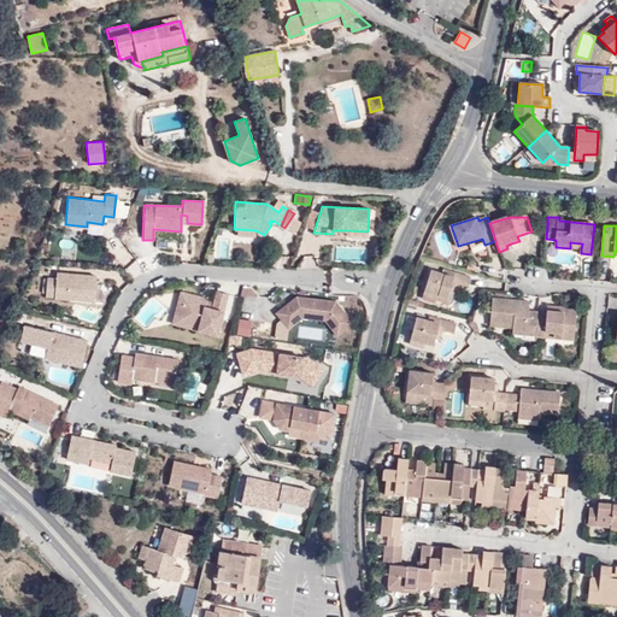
[(432,270),(425,291),(440,295),(450,298),(454,282),(469,287),(471,278),(457,274),(456,277),(432,270)]
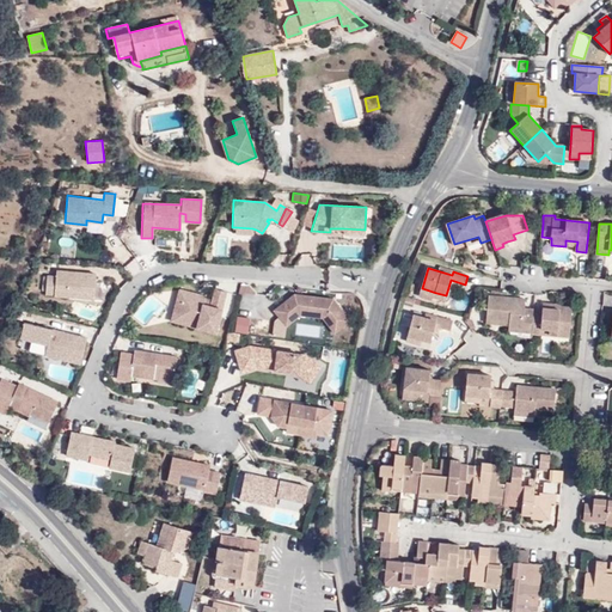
[(53,294),(92,298),(95,273),(55,269),(54,275),(46,274),(43,292),(53,293),(53,294)]
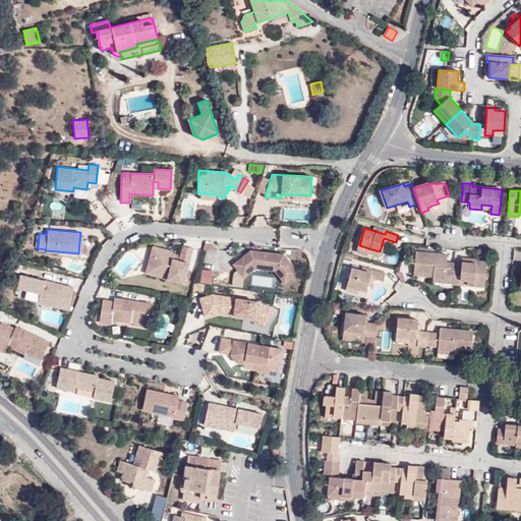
[(169,270),(166,278),(182,283),(192,248),(182,245),(180,254),(178,259),(172,258),(174,254),(165,252),(166,249),(153,245),(150,256),(154,257),(152,266),(169,270)]
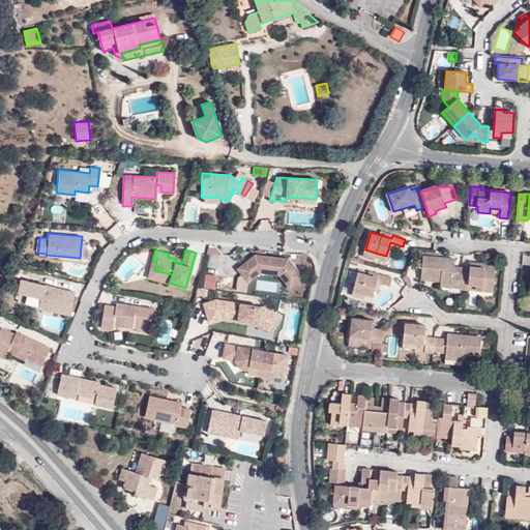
[(378,254),(365,249),(364,255),(376,258),(378,254)]
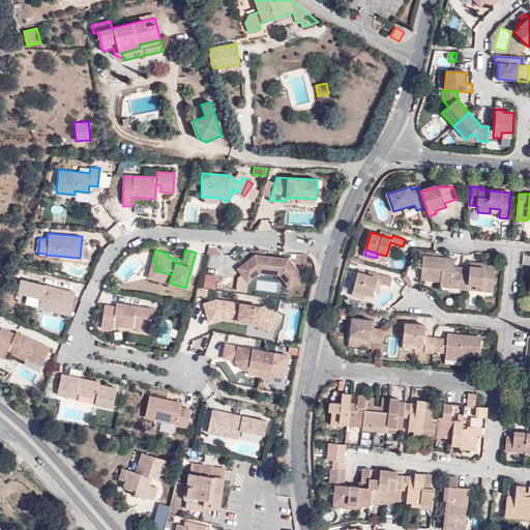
[(251,257),(237,267),(247,282),(260,272),(278,274),(289,288),(303,277),(289,258),(265,255),(261,258),(251,257)]
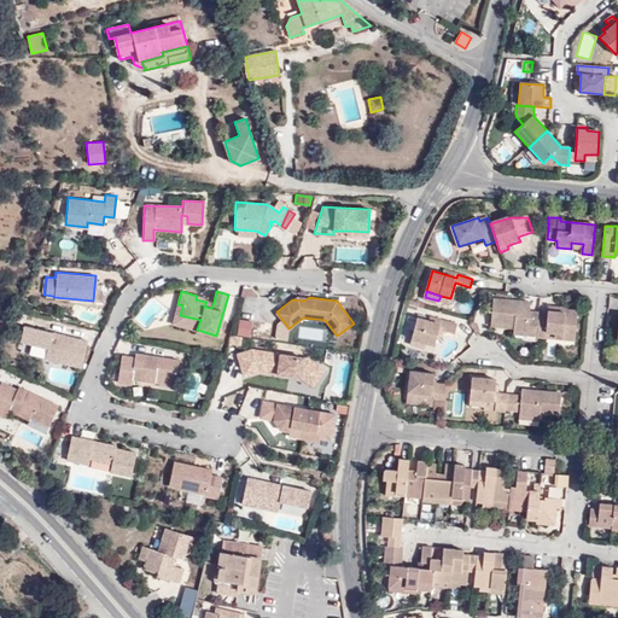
[(540,316),(540,313),(530,313),(531,303),(494,299),(491,324),(514,325),(514,328),(514,331),(529,332),(529,328),(538,328),(540,316)]
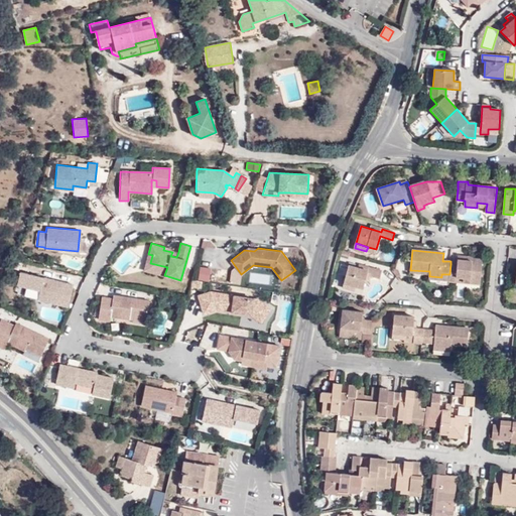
[(148,254),(143,269),(164,275),(167,267),(150,263),(152,255),(148,254)]
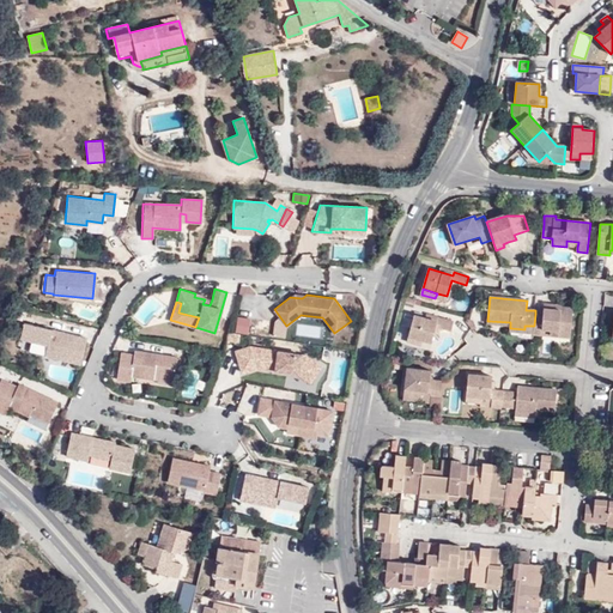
[(535,314),(534,326),(533,334),(533,335),(553,337),(553,331),(571,333),(574,308),(562,307),(562,305),(554,304),(554,309),(545,308),(544,311),(544,314),(535,314)]
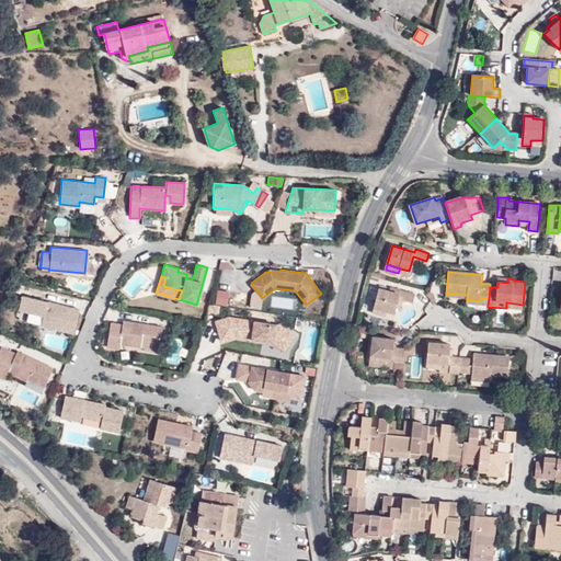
[(215,304),(227,306),(230,292),(217,288),(215,304)]
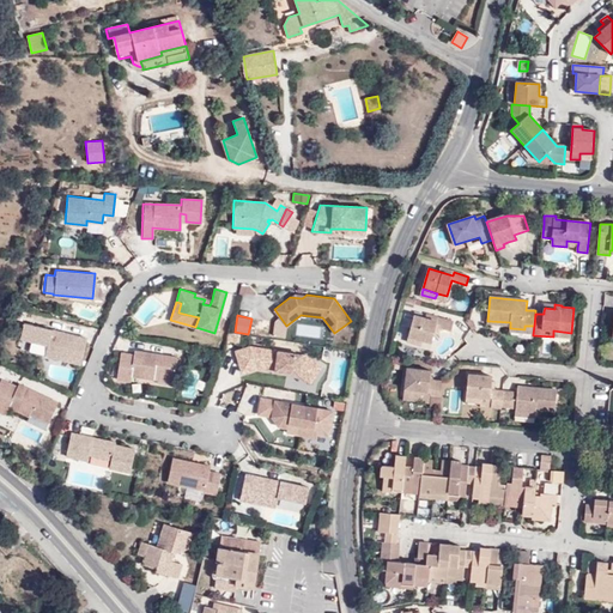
[(437,327),(443,328),(453,331),(455,322),(429,315),(428,320),(416,316),(411,337),(425,340),(434,343),(436,332),(437,327)]
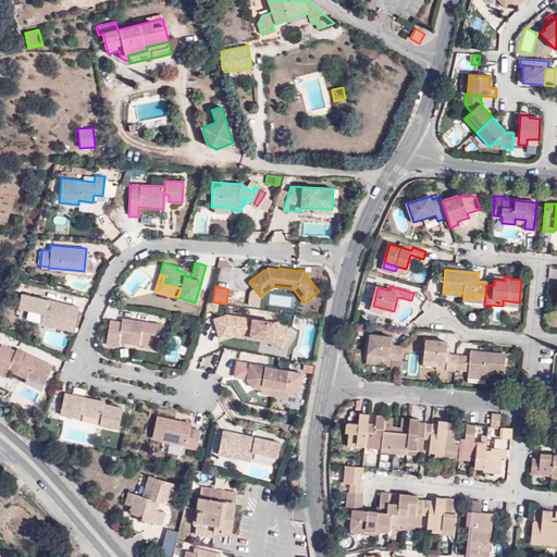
[(41,322),(73,331),(79,307),(54,300),(53,305),(47,302),(48,299),(23,292),(19,307),(44,313),(41,322)]
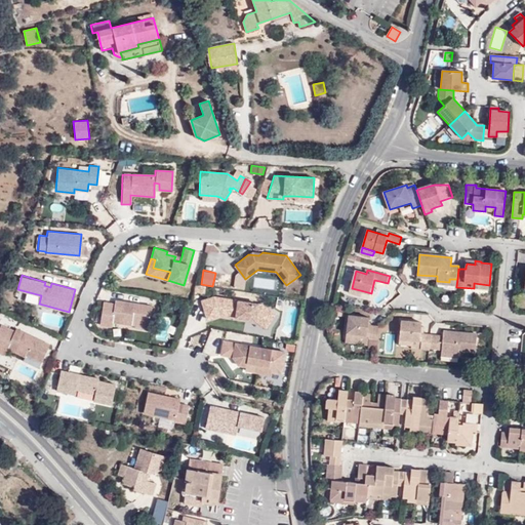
[(364,291),(352,288),(350,293),(363,296),(364,291)]
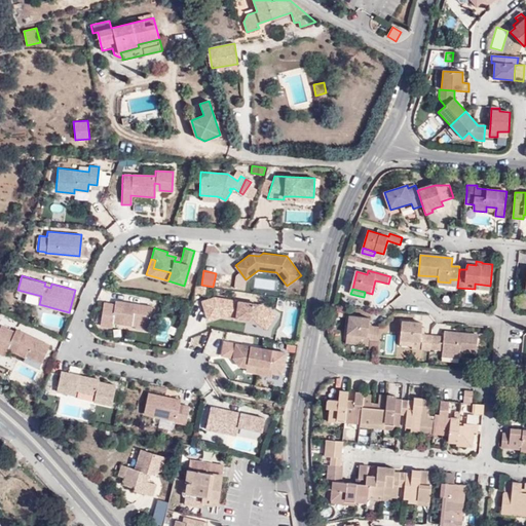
[(203,307),(218,303),(219,298),(214,297),(201,300),(203,307)]
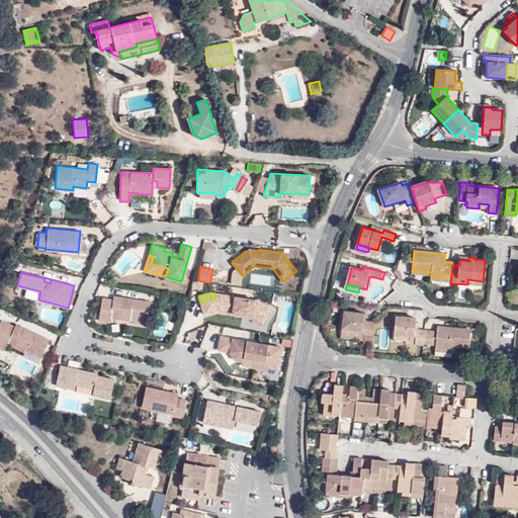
[(217,310),(242,314),(242,310),(251,312),(260,318),(267,306),(258,299),(216,293),(214,298),(200,303),(203,313),(217,310)]
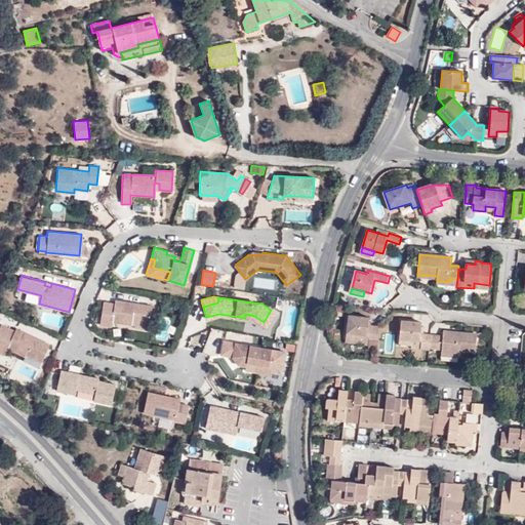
[(103,300),(98,323),(111,325),(111,321),(136,325),(136,321),(148,323),(151,306),(114,298),(114,303),(103,300)]
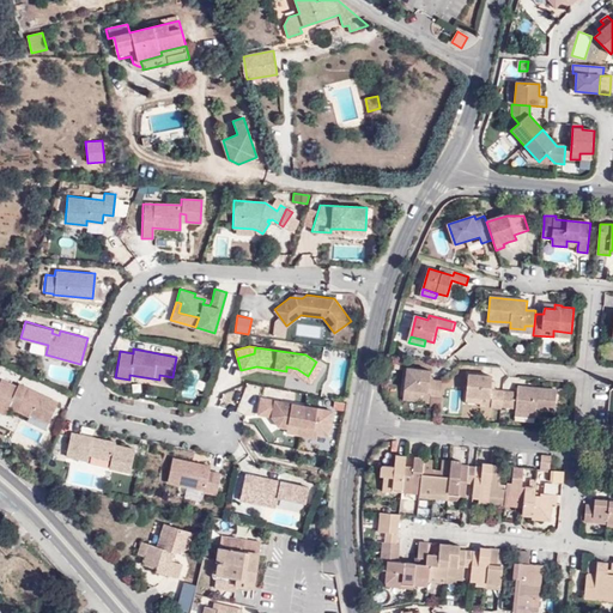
[(286,371),(296,374),(309,382),(320,364),(316,362),(308,376),(297,369),(286,366),(286,371)]
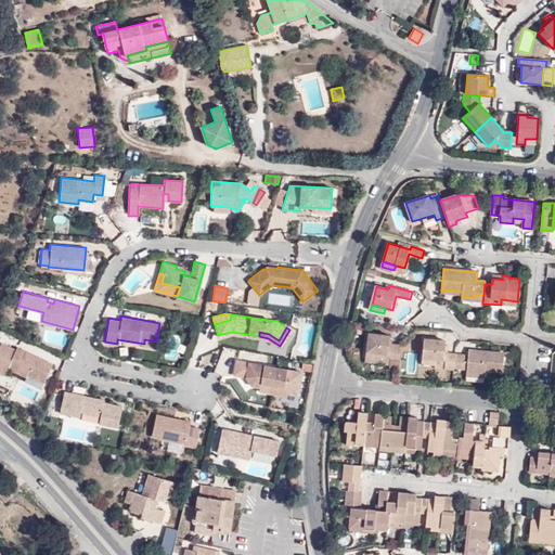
[(400,361),(401,345),(390,344),(390,336),(369,333),(366,352),(381,355),(388,355),(391,360),(400,361)]
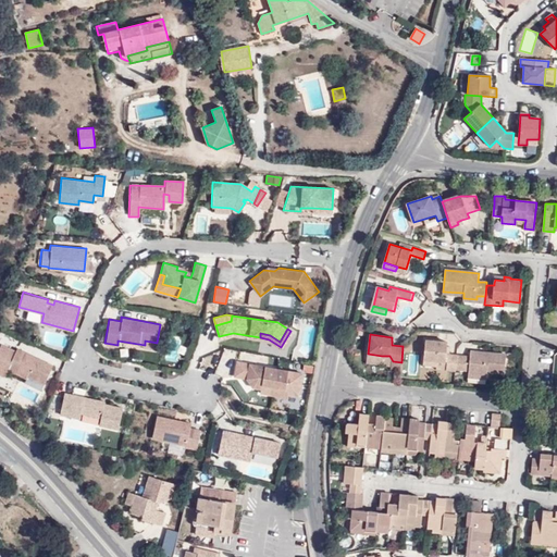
[(456,370),(457,355),(449,355),(446,355),(446,348),(447,342),(425,341),(425,343),(425,351),(424,360),(447,361),(446,370),(456,371),(456,370)]
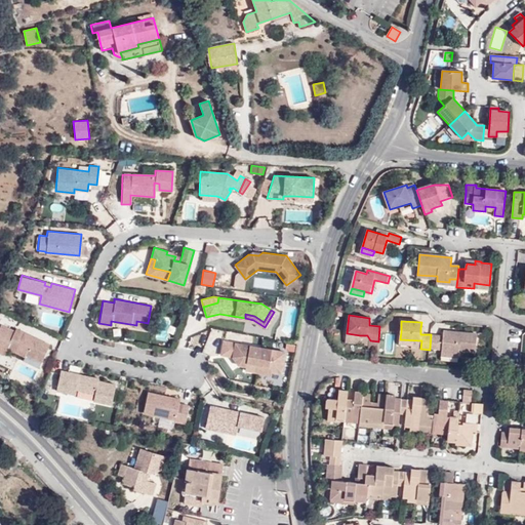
[(2,324),(0,327),(0,351),(5,354),(8,348),(26,356),(27,354),(42,361),(50,345),(35,336),(33,340),(28,337),(30,334),(16,328),(15,330),(2,324)]
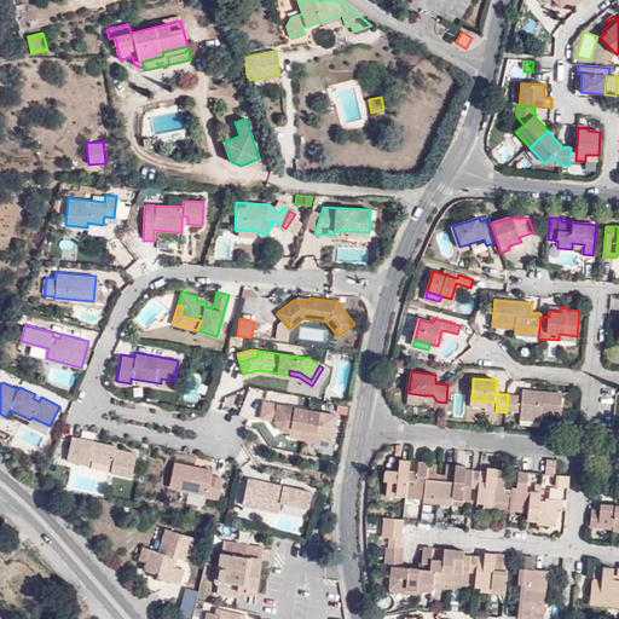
[(520,397),(508,394),(507,411),(521,412),(521,416),(542,417),(542,414),(561,415),(562,393),(539,392),(539,394),(536,394),(536,391),(524,389),(524,392),(522,397),(520,397)]
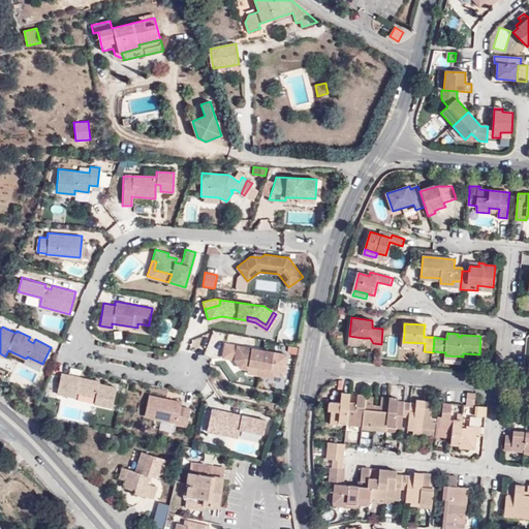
[(415,351),(424,351),(425,343),(403,342),(402,347),(415,348),(415,351)]
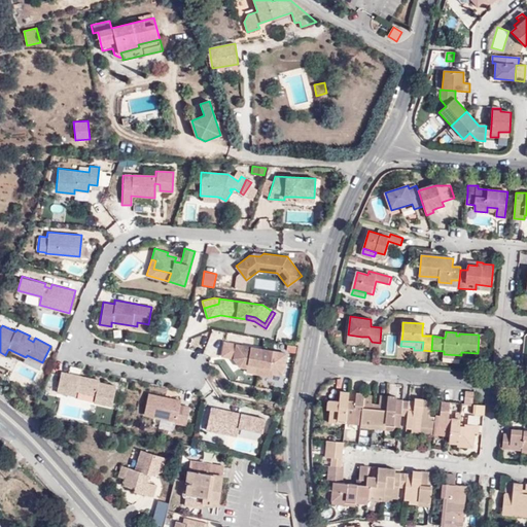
[(238,366),(245,367),(245,372),(267,376),(268,372),(271,373),(281,374),(284,353),(235,344),(232,358),(238,366)]
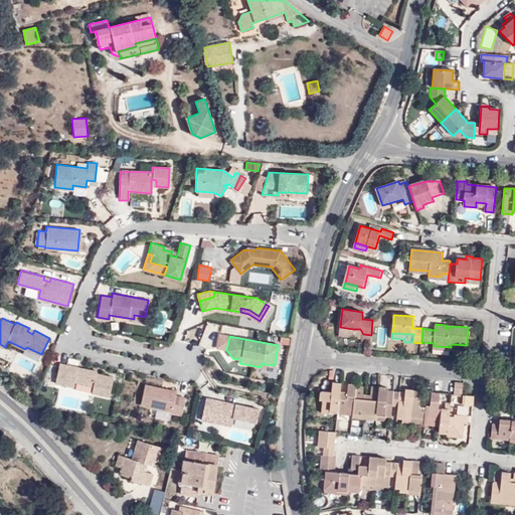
[(54,383),(109,396),(115,375),(60,361),(54,383)]
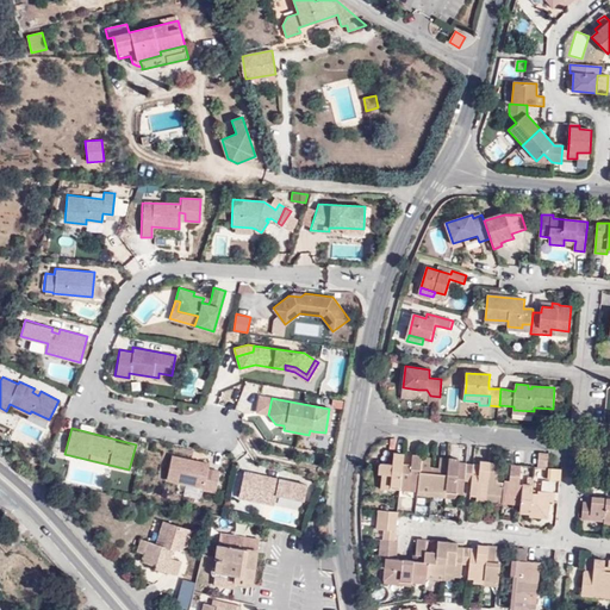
[(402,487),(403,465),(405,455),(394,454),(393,465),(393,467),(390,467),(388,465),(384,464),(381,465),(380,474),(384,475),(383,485),(402,487)]
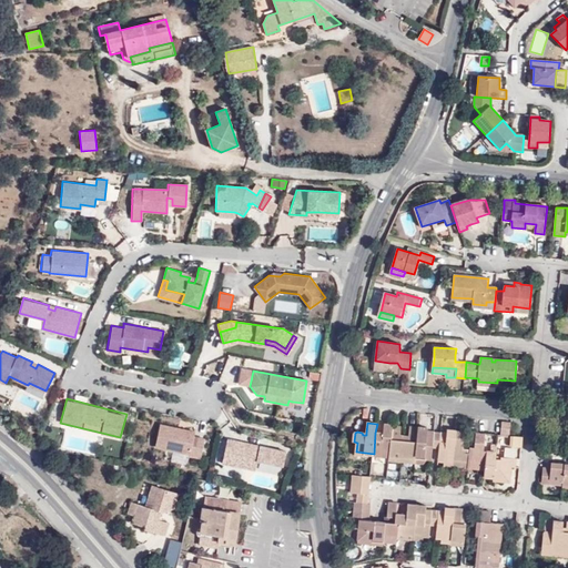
[(154,446),(189,454),(189,455),(200,457),(203,438),(193,436),(194,432),(182,428),(181,432),(178,430),(179,428),(159,424),(154,446)]
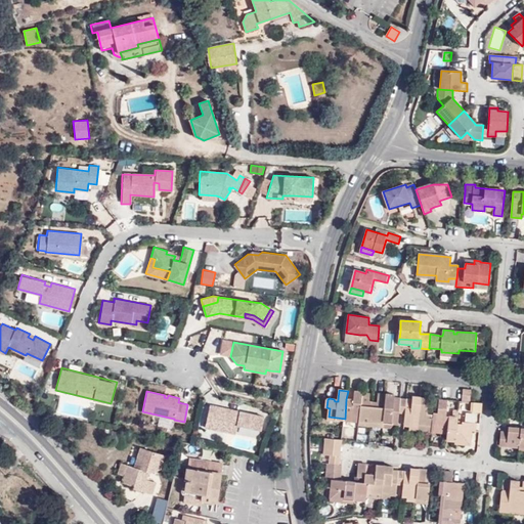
[(361,406),(362,393),(355,392),(354,400),(346,399),(345,419),(352,420),(353,417),(360,418),(361,406)]
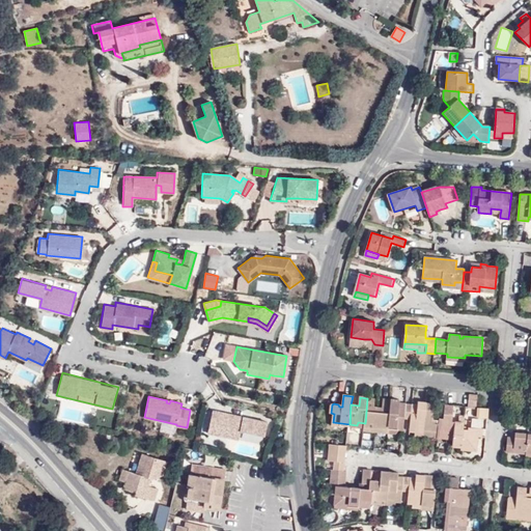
[(379,413),(379,409),(374,409),(375,399),(367,398),(366,412),(379,413)]
